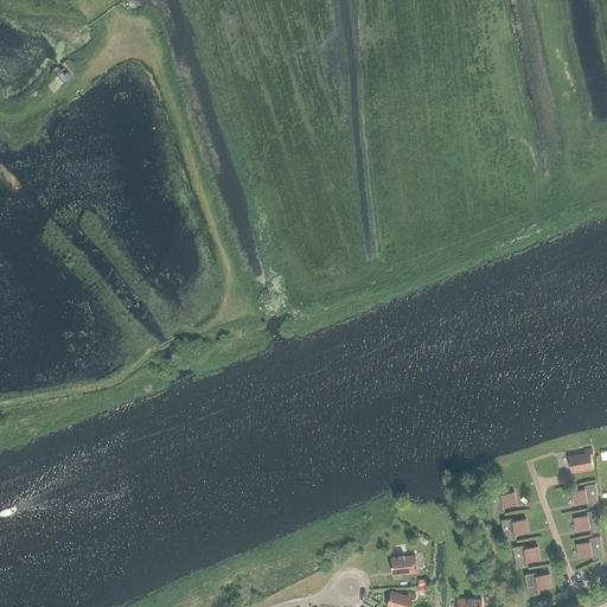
[(569,458),(573,472),(593,468),(590,455),(593,455),(592,449),(585,451),(586,454),(569,458)]
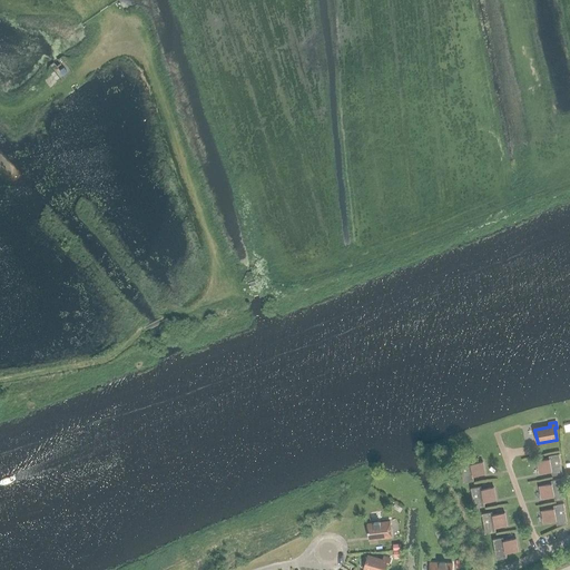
[(552,475),(562,474),(559,454),(549,455),(549,459),(537,461),(539,473),(551,471),(552,475)]
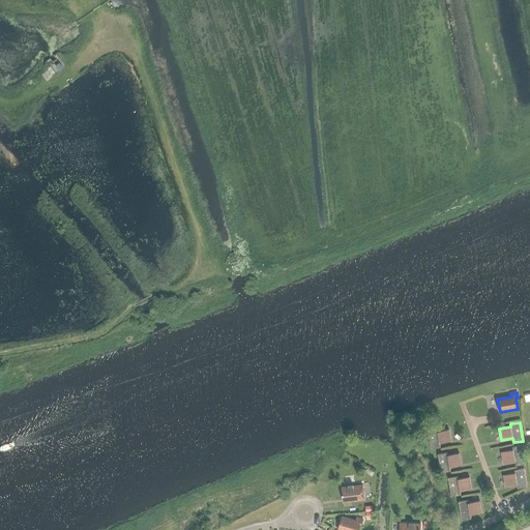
[(428,430),(431,448),(440,447),(440,443),(451,441),(449,430),(438,432),(437,429),(428,430)]
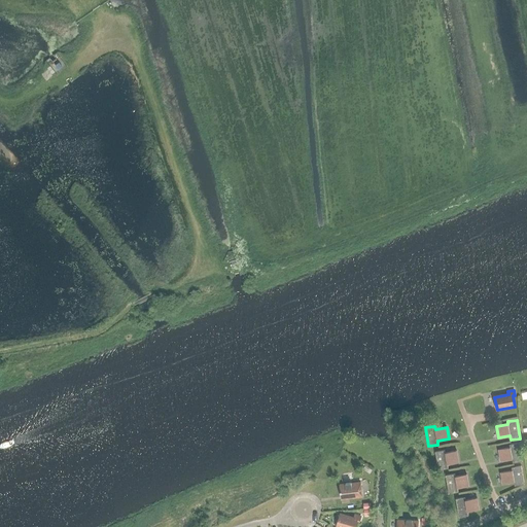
[(513,463),(522,461),(519,443),(510,445),(510,448),(498,449),(500,460),(512,458),(513,463)]
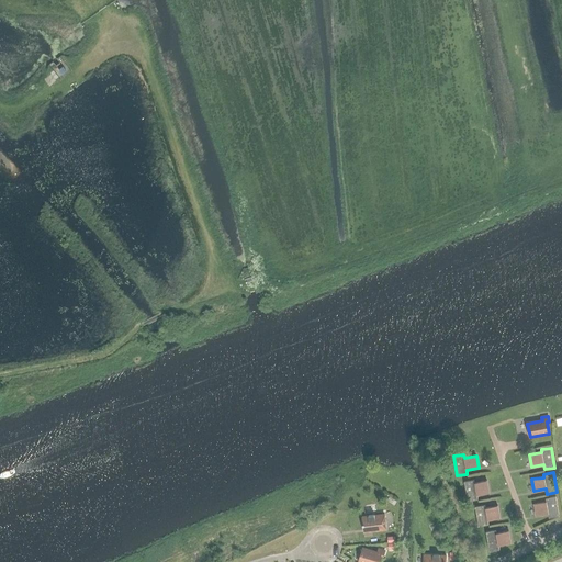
[(474,480),(464,482),(468,501),(478,499),(476,495),(489,493),(486,481),(474,483),(474,480)]
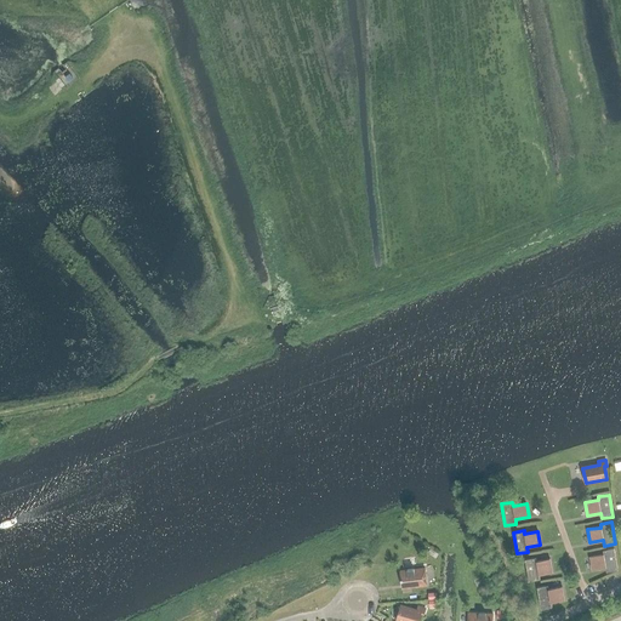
[(607,573),(617,570),(614,548),(603,551),(603,554),(590,557),(592,570),(605,568),(607,573)]
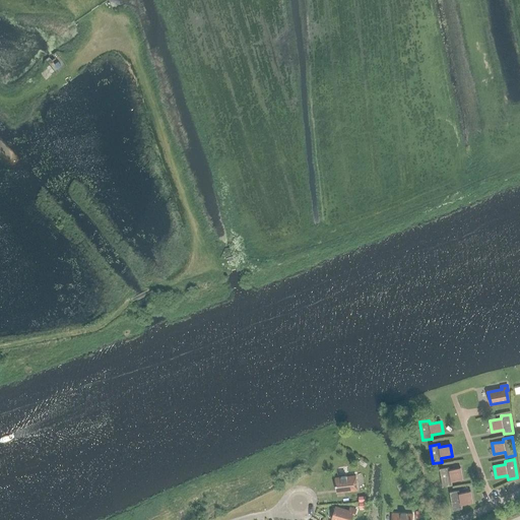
[(449,467),(440,469),(443,486),(452,485),(451,481),(462,479),(460,468),(449,470),(449,467)]
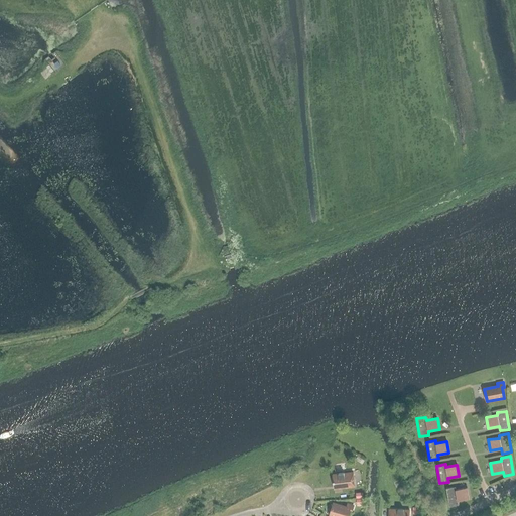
[(333,475),(334,487),(342,486),(342,488),(355,487),(353,472),(344,473),(339,474),(333,475)]
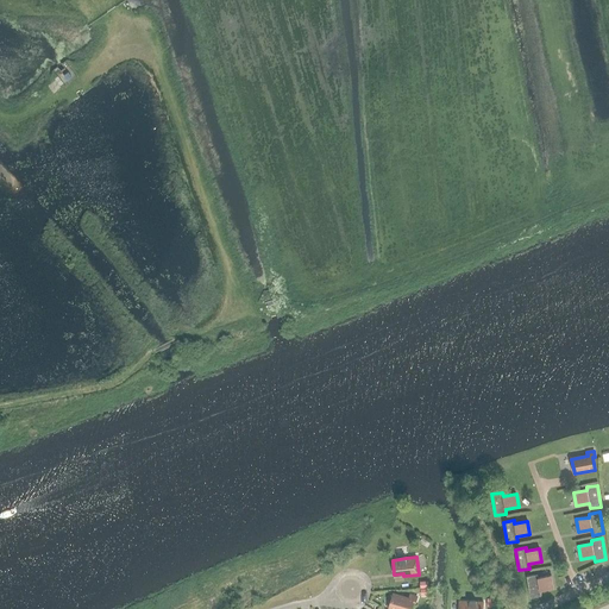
[(538,575),(527,576),(531,597),(541,596),(540,591),(553,589),(551,576),(538,578),(538,575)]
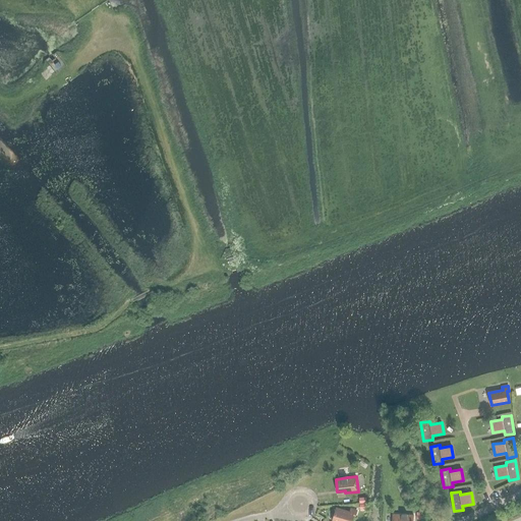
[(355,515),(356,511),(350,509),(350,512),(336,508),(333,520),(334,520),(350,520),(353,515),(355,515)]
